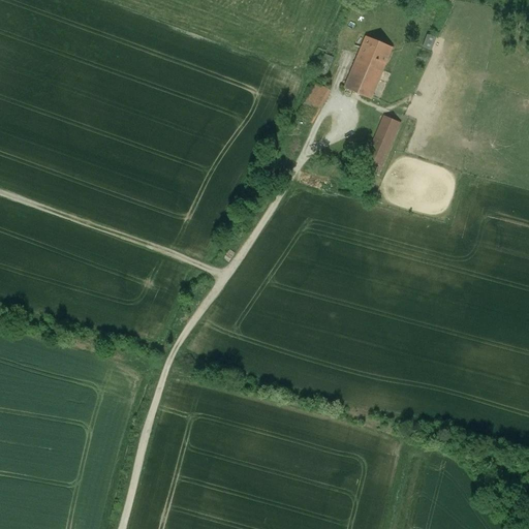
[(392,49),(366,37),(355,62),(382,72),(392,49)]
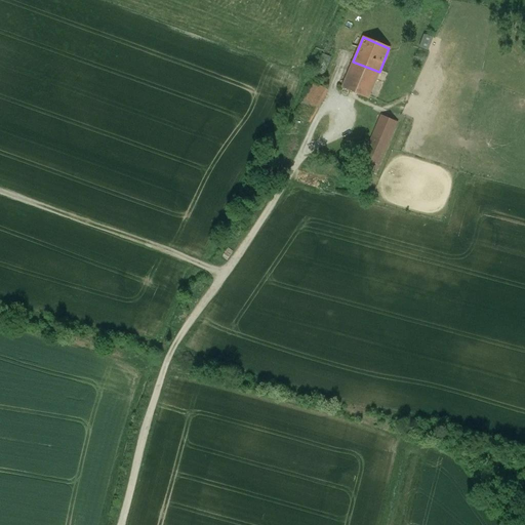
[(331,57),(323,54),(320,61),(328,64),(331,57)]
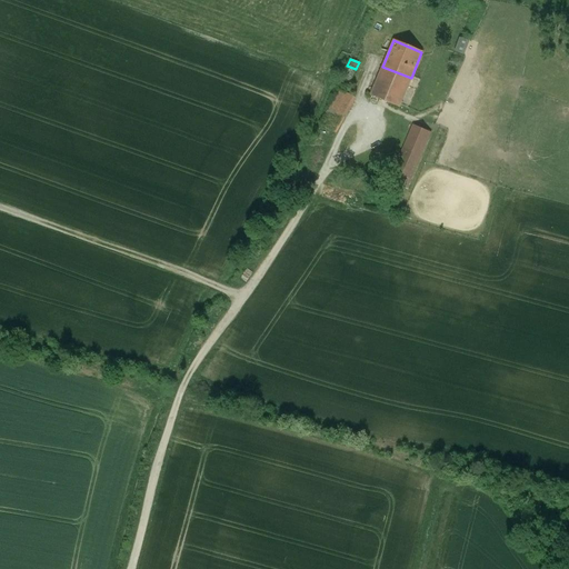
[(356,69),(347,66),(341,79),(350,82),(356,69)]
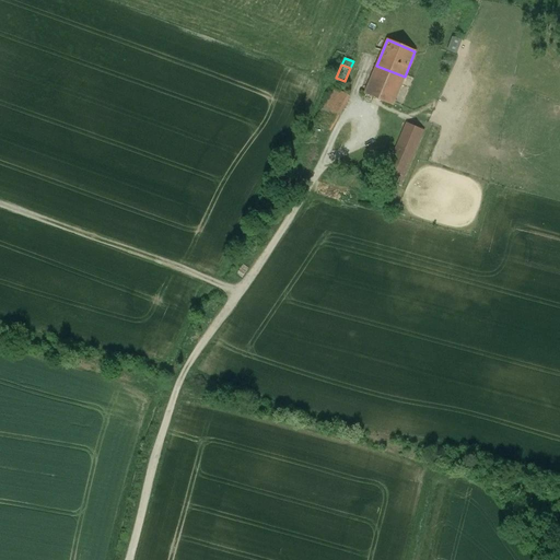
[(405,77),(376,66),(364,94),(393,106),(405,77)]
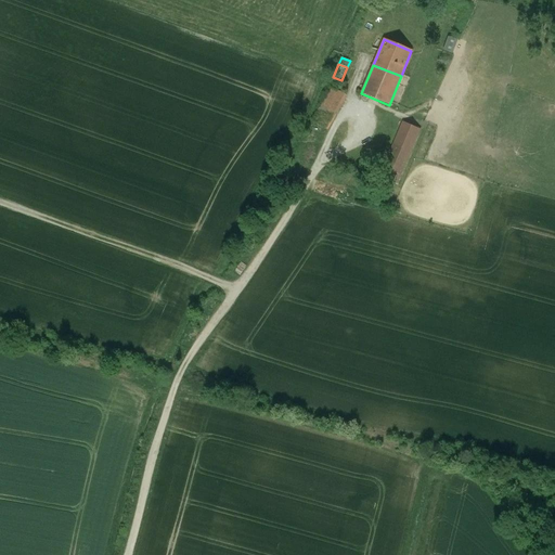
[(332,88),(312,121),(328,130),(348,97),(332,88)]
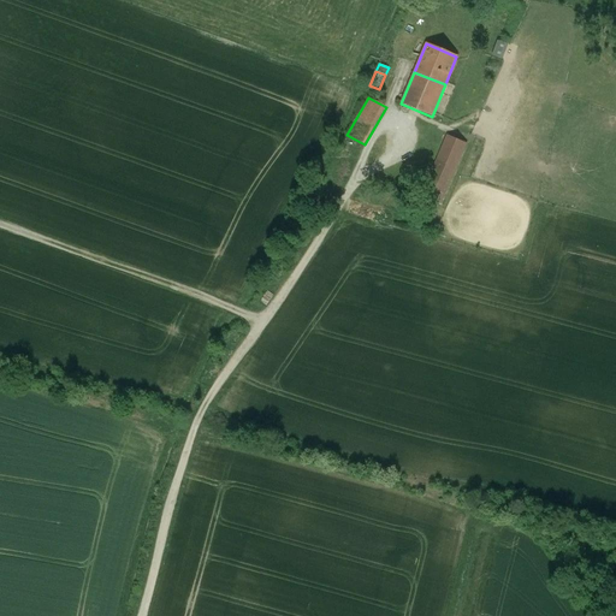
[(448,136),(433,170),(438,172),(451,177),(455,173),(466,144),(448,136)]
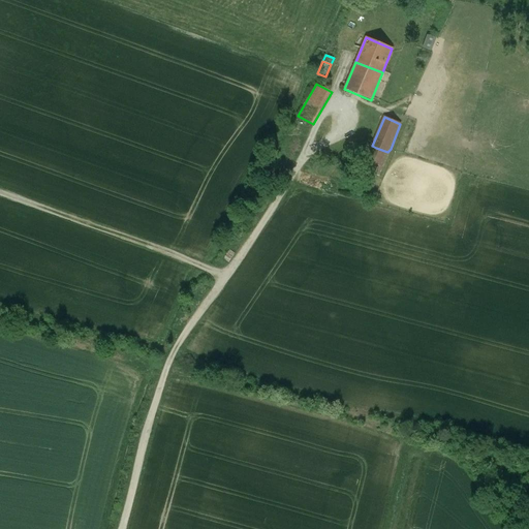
[(387,152),(376,148),(373,156),(384,160),(387,152)]
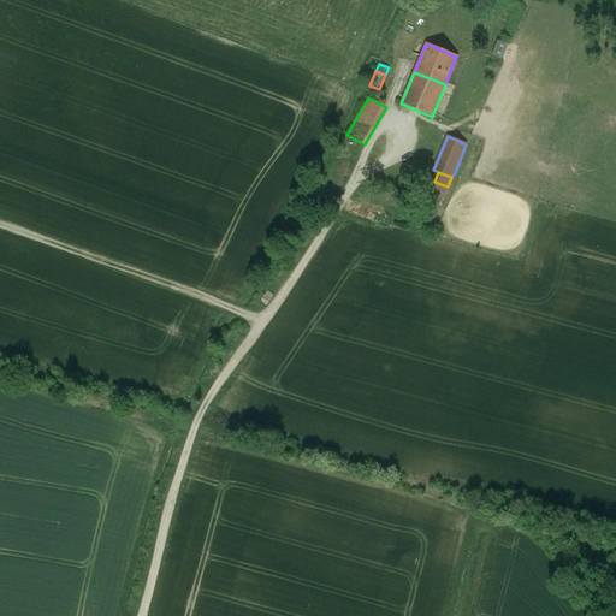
[(434,182),(428,179),(421,196),(440,203),(448,187),(434,182)]
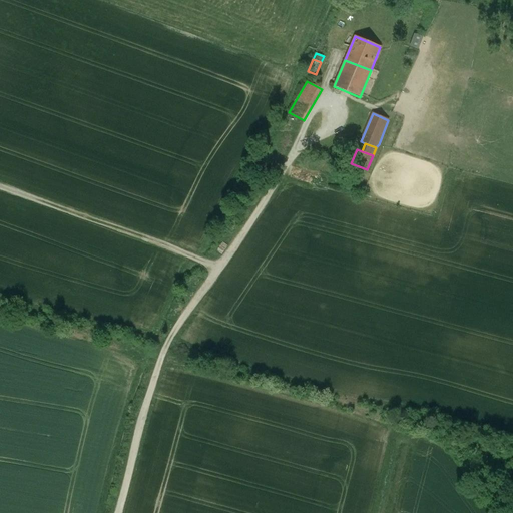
All buildings are outlined.
